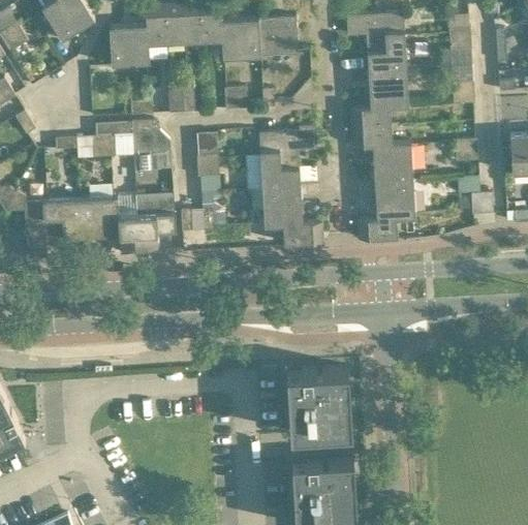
[(82,0),(55,0),(42,8),(62,39),(94,20),(82,0)]
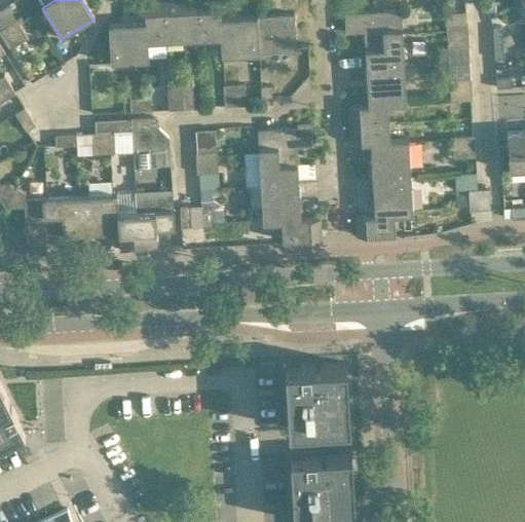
[(219,2),(200,3),(202,41),(221,40),(219,2)]
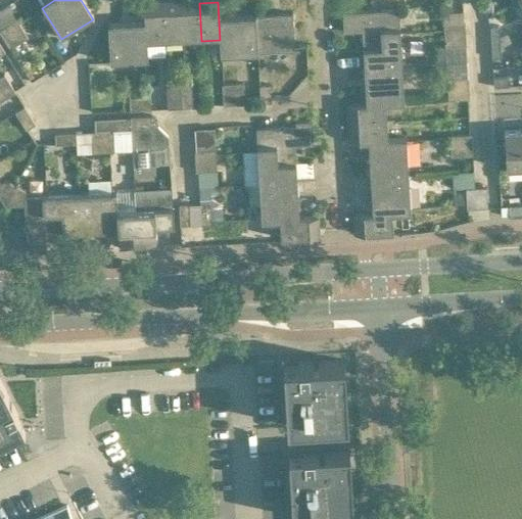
[(218,2),(220,40),(220,58),(257,56),(255,18),(219,20),(218,2)]
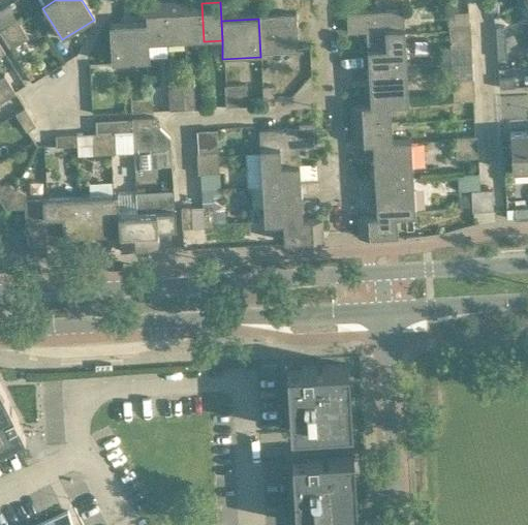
[(202,3),(183,4),(185,42),(204,41),(202,3)]
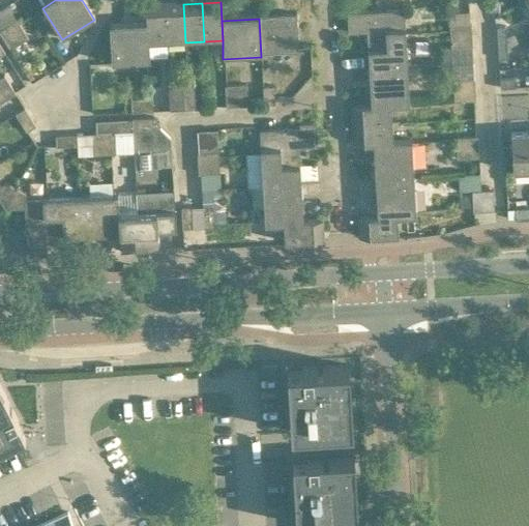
[(183,4),(166,5),(168,44),(185,42),(183,4)]
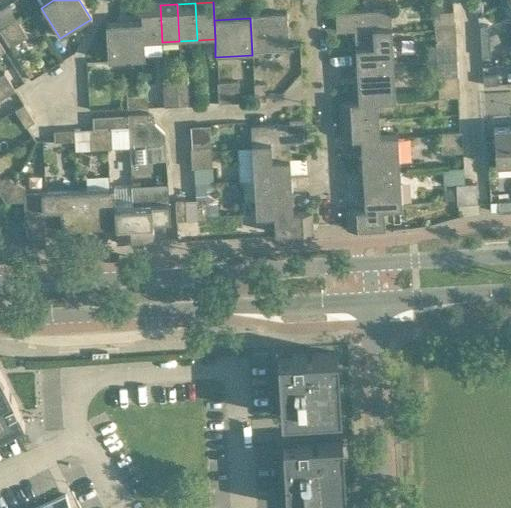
[(142,6),(140,6),(141,24),(143,24),(144,43),(162,42),(160,5),(142,6)]
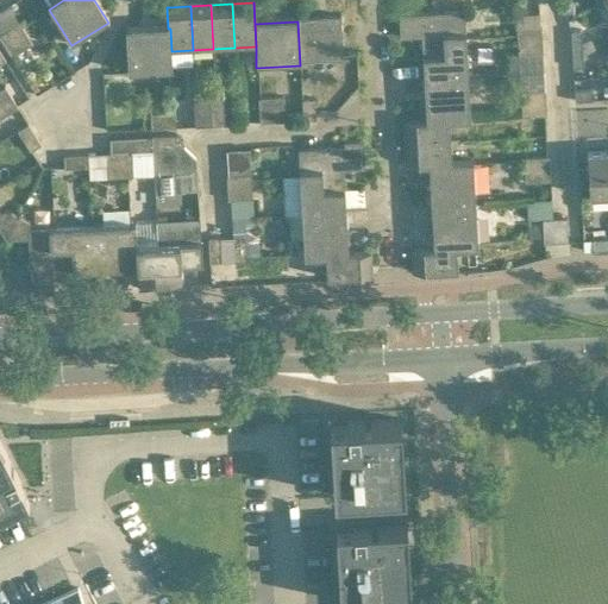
[(421,39),(421,50),(467,46),(464,14),(399,18),(400,41),(421,39)]
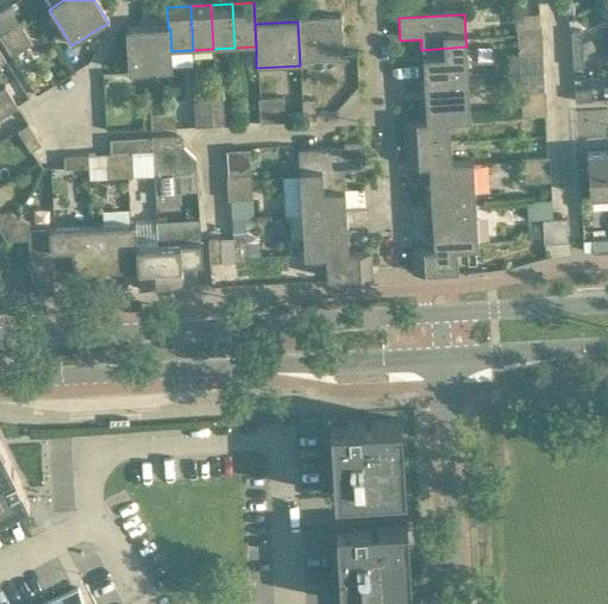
[(342,19),(298,21),(300,65),(344,63),(342,19)]
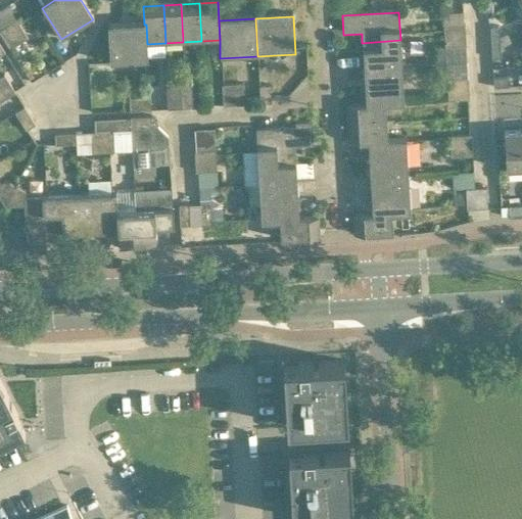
[(0,35),(10,51),(28,41),(16,22),(0,32),(0,35)]
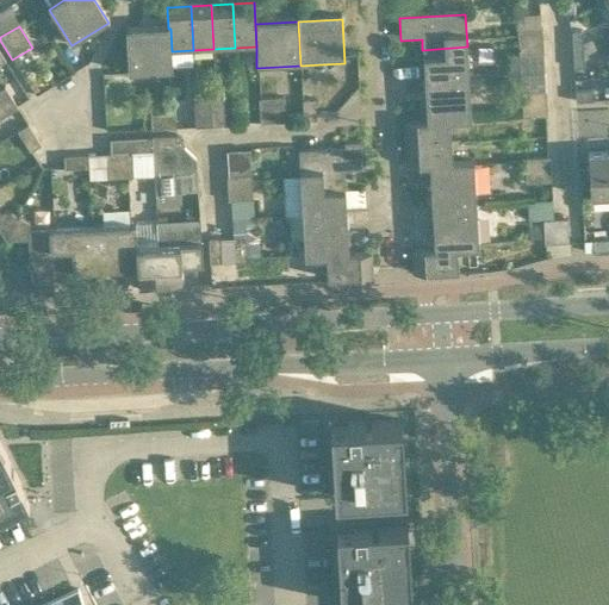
[(163,29),(126,30),(129,75),(151,74),(173,73),(172,51),(171,29),(168,29),(163,29)]
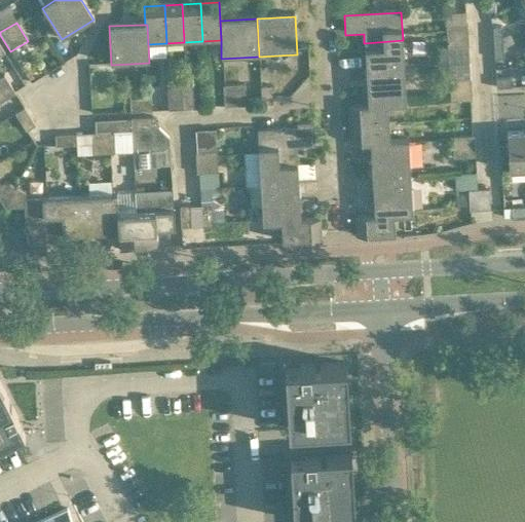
[(446,28),(447,38),(467,37),(467,27),(446,28)]
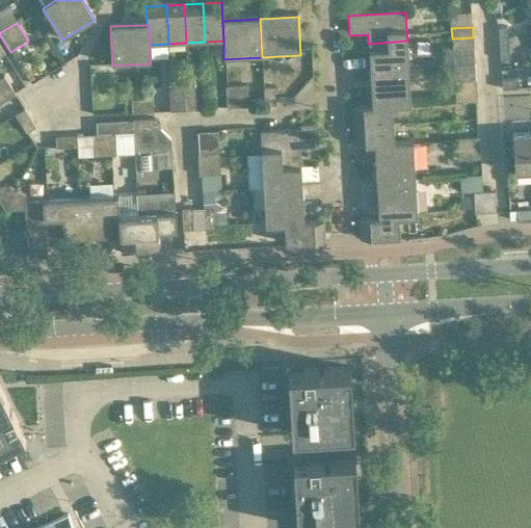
[(498,30),(499,46),(508,45),(507,30),(498,30)]
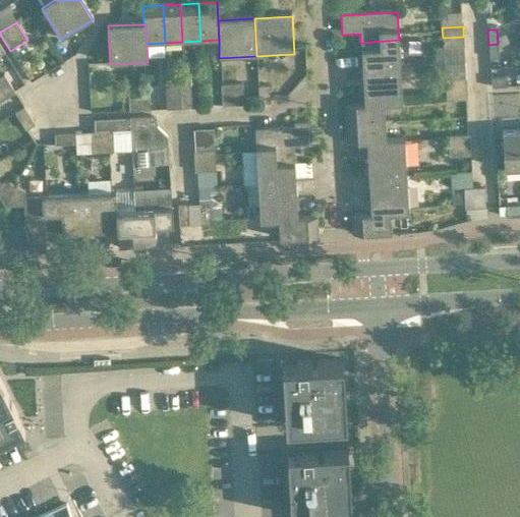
[(463,37),(443,38),(443,49),(464,48),(463,37)]
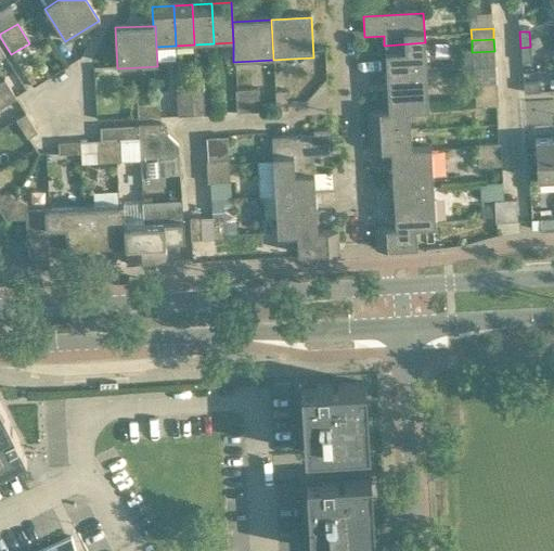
[(384,46),(386,74),(426,72),(425,42),(384,46)]
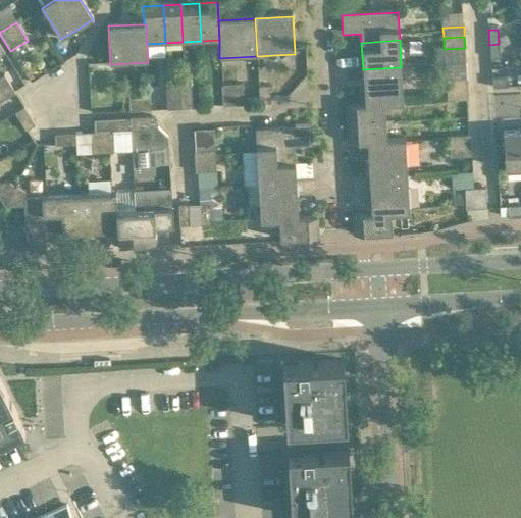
[(499,44),(489,45),(490,60),(500,60),(499,44)]
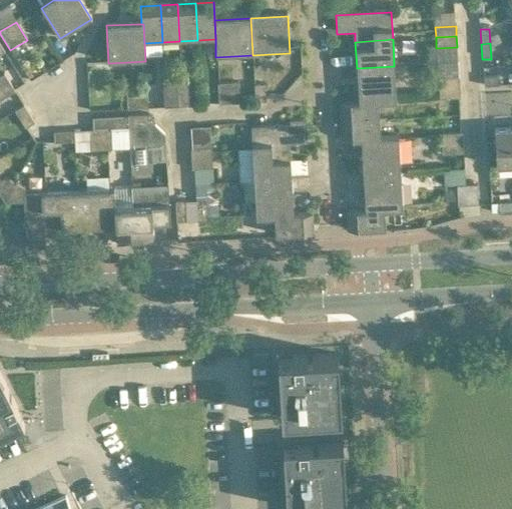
[(357,68),(358,95),(396,93),(394,66),(357,68)]
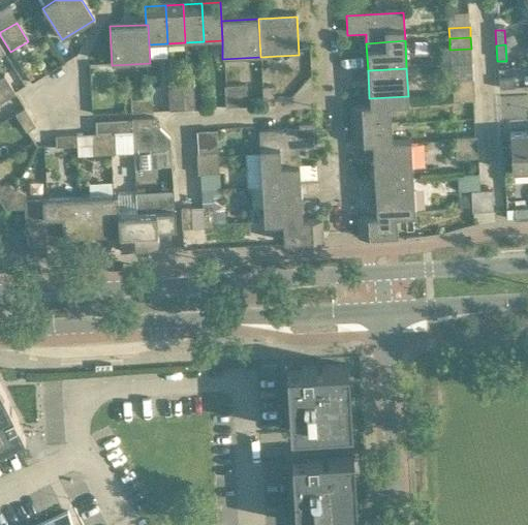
[(5,78),(0,81),(0,90),(6,101),(16,96),(5,78)]
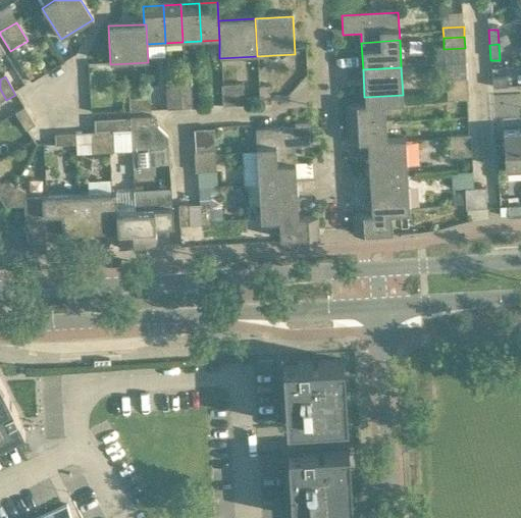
[(445,81),(446,93),(467,92),(466,80),(445,81)]
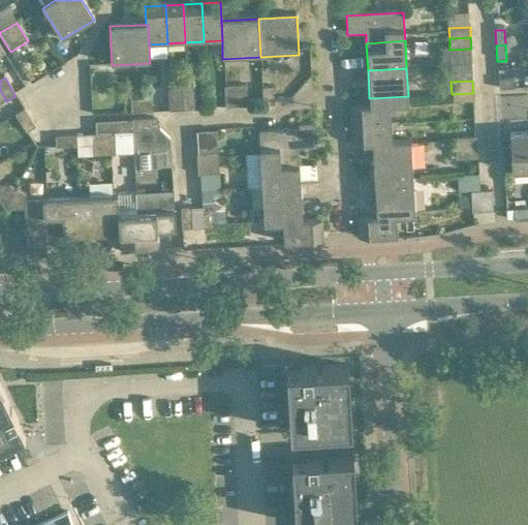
[(514,81),(498,82),(498,91),(515,90),(514,81)]
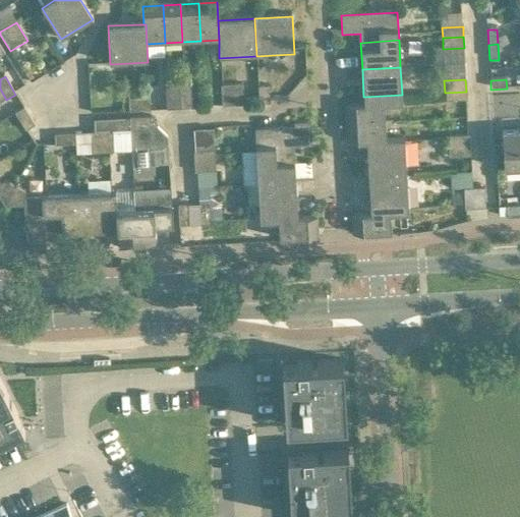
[(221,87),(222,107),(222,108),(243,106),(241,85),(221,87)]
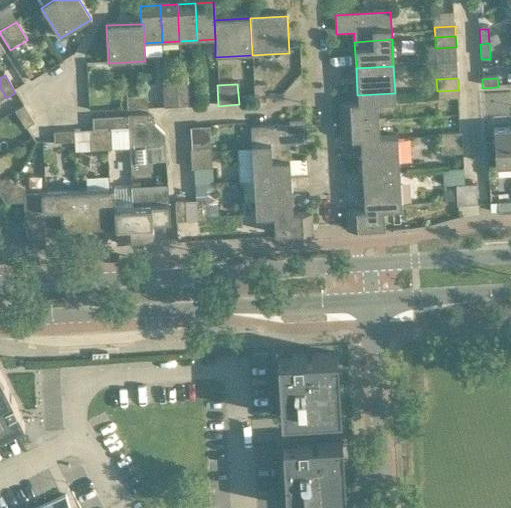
[(254,87),(255,103),(255,104),(265,103),(264,86),(254,87)]
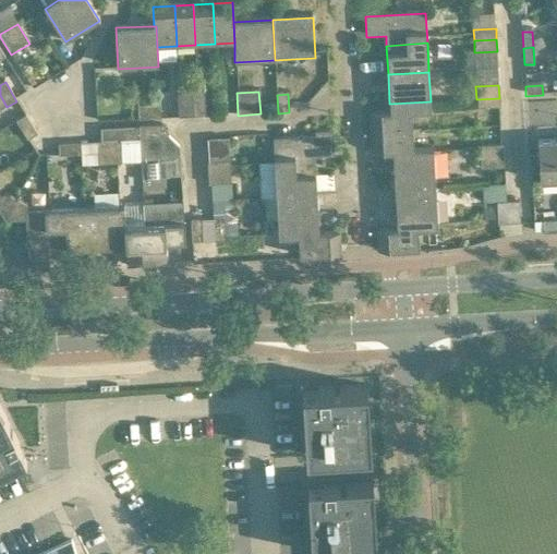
[(137,99),(138,121),(161,120),(160,98),(137,99)]
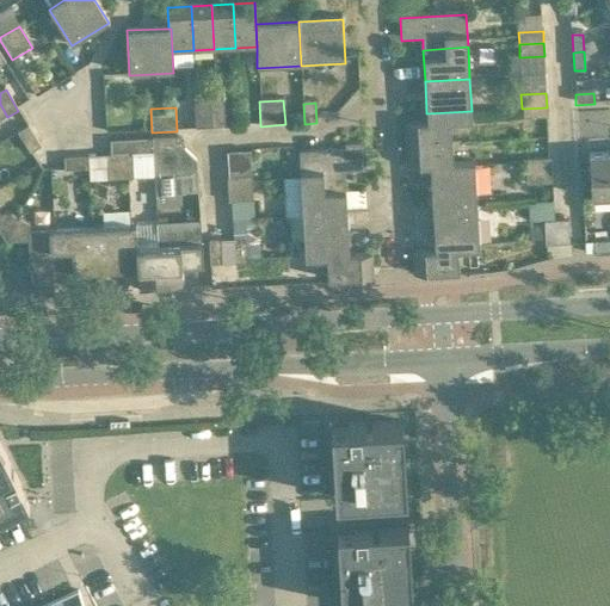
[(547,107),(522,109),(523,119),(548,118),(547,107)]
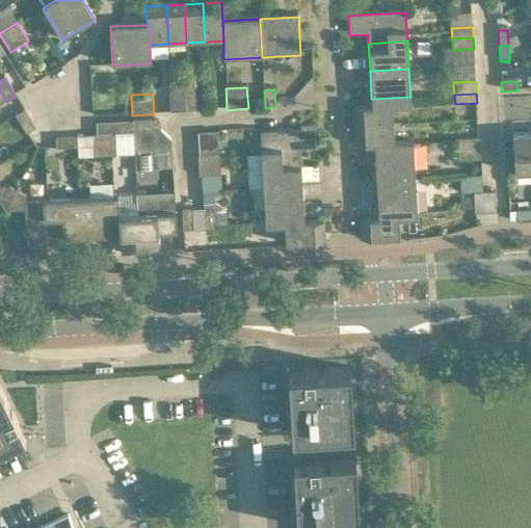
[(353,109),(354,128),(393,126),(392,108),(410,107),(410,97),(371,99),(372,108),(353,109)]
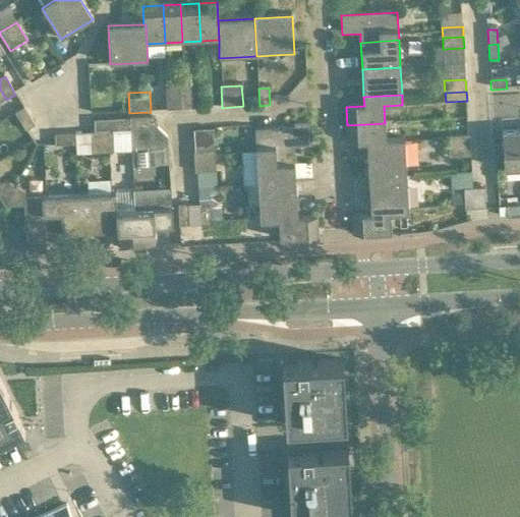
[(23,109),(14,114),(25,132),(26,131),(35,126),(23,109)]
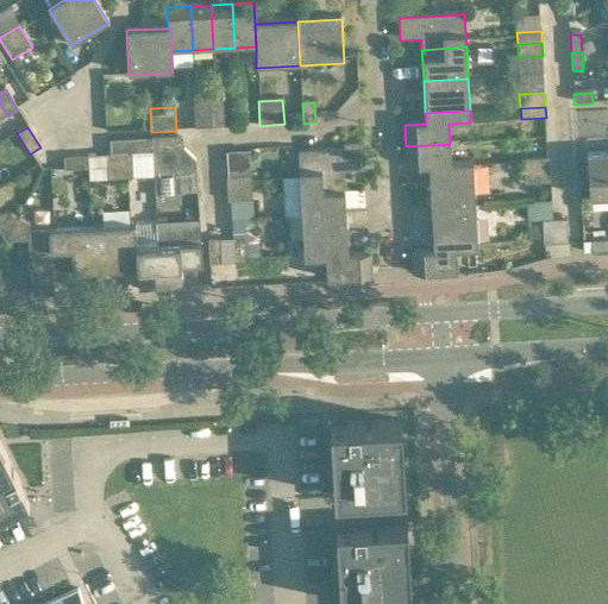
[(176,138),(152,140),(154,152),(177,150),(176,138)]
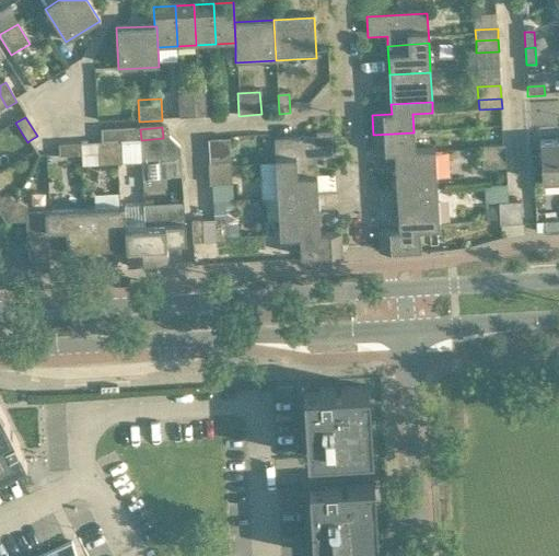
[(275,140),(276,160),(295,159),(297,169),(316,168),(316,159),(336,158),(334,132),(316,134),(316,138),(275,140)]
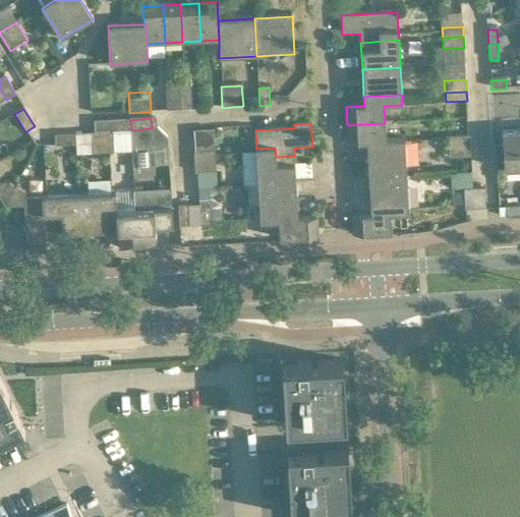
[(366,144),(366,152),(404,150),(404,140),(386,141),(385,123),(347,125),(348,145),(366,144)]
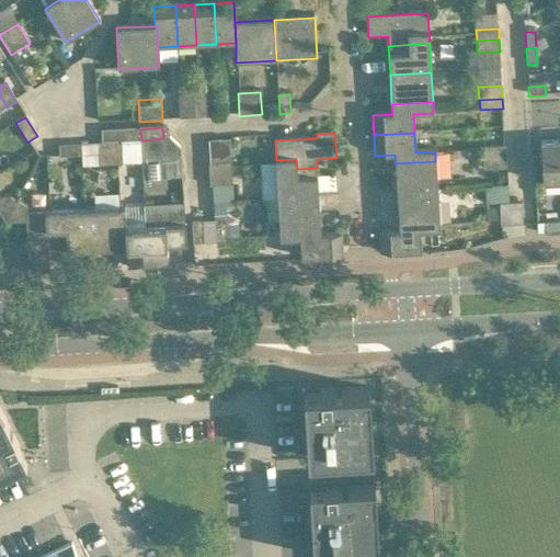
[(141,140),(139,140),(140,163),(163,162),(163,179),(181,179),(180,161),(180,149),(168,138),(163,138),(141,140)]
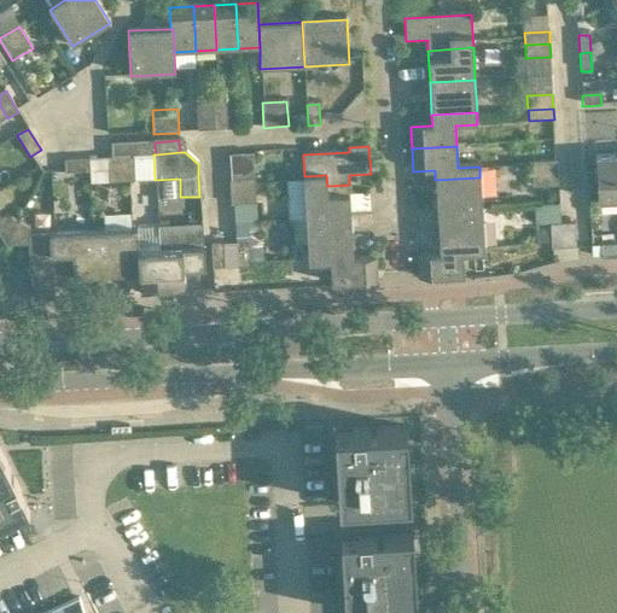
[(252,155),(230,156),(230,168),(254,167),(252,155)]
